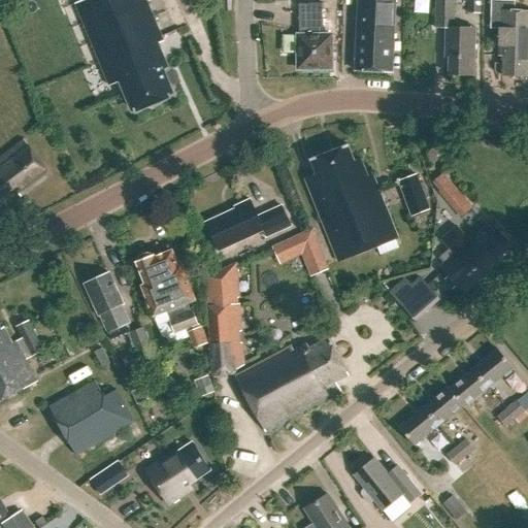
[(93,0),(75,7),(109,90),(121,85),(133,114),(170,99),(161,74),(165,72),(155,47),(163,44),(144,0),(93,0)]
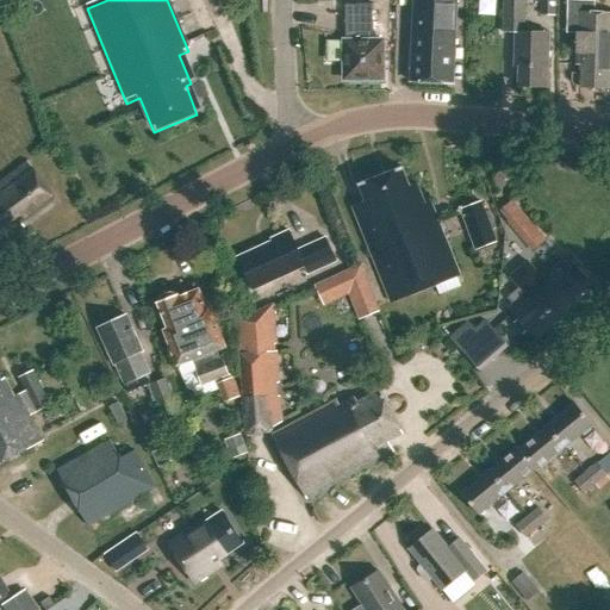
[(191,0),(175,0),(181,12),(194,7),(191,0)]
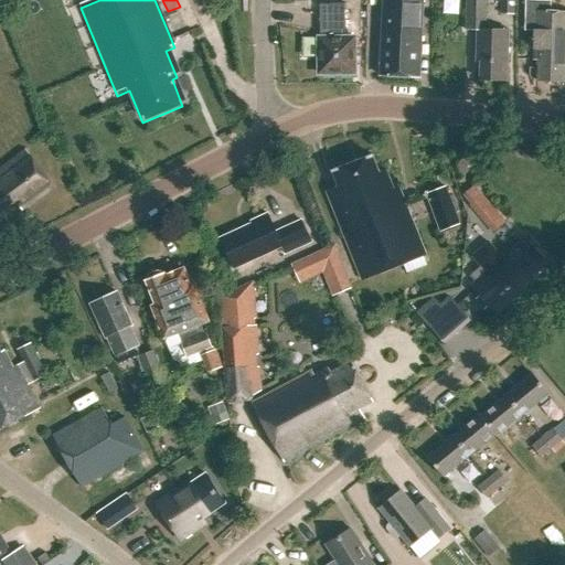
[(383,0),(380,75),(418,77),(422,0),(383,0)]
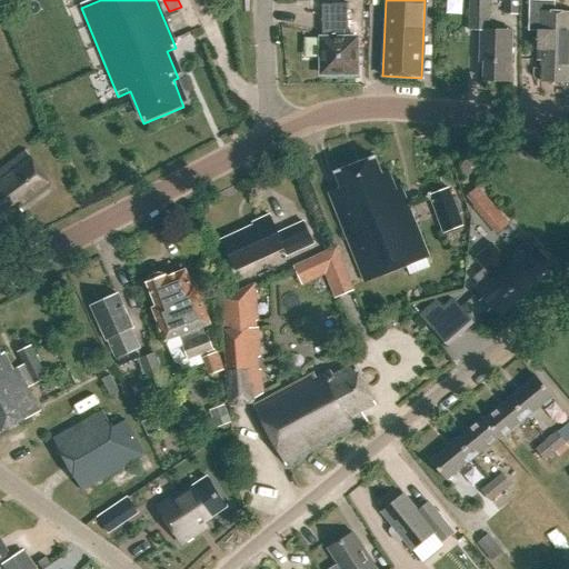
[(449,0),(450,15),(468,13),(466,0),(449,0)]
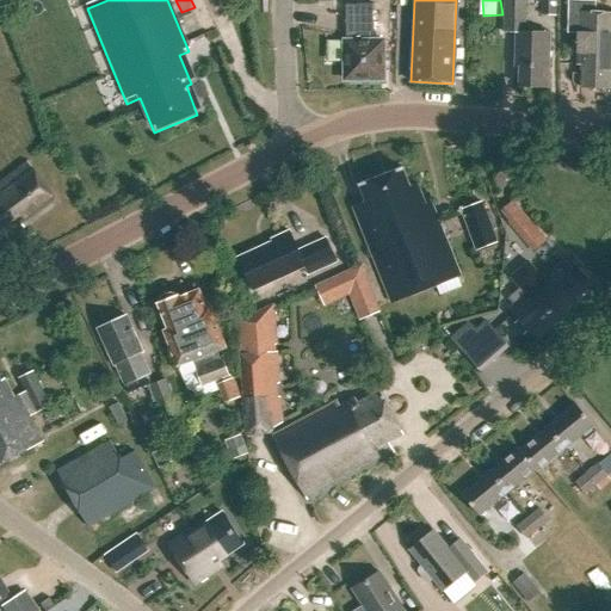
[(519,66),(519,85),(550,86),(551,31),(525,30),(525,0),(504,0),(504,29),(517,30),(516,63),(516,66),(519,66)]
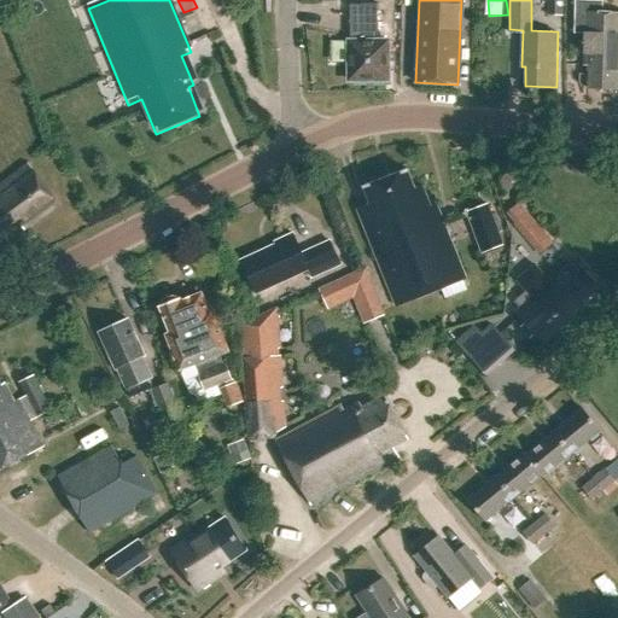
[(548,0),(548,13),(563,13),(563,0),(548,0)]
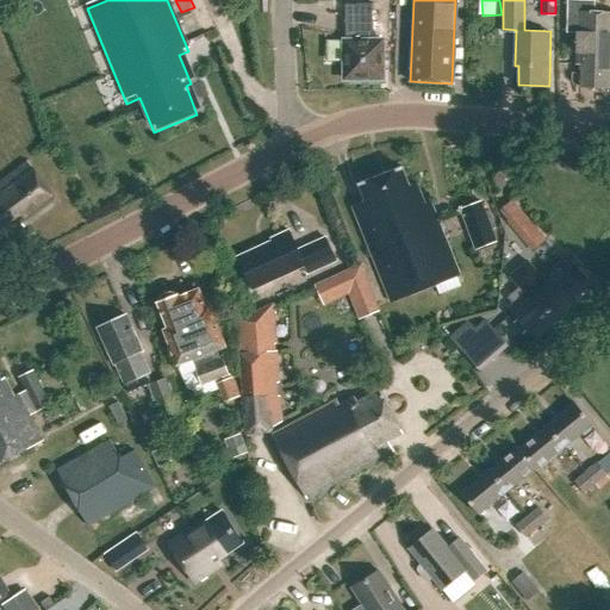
[(580,85),(580,87),(609,87),(609,86),(609,72),(609,11),(589,11),(589,0),(595,0),(568,0),(567,31),(577,31),(576,64),(580,64),(580,85)]
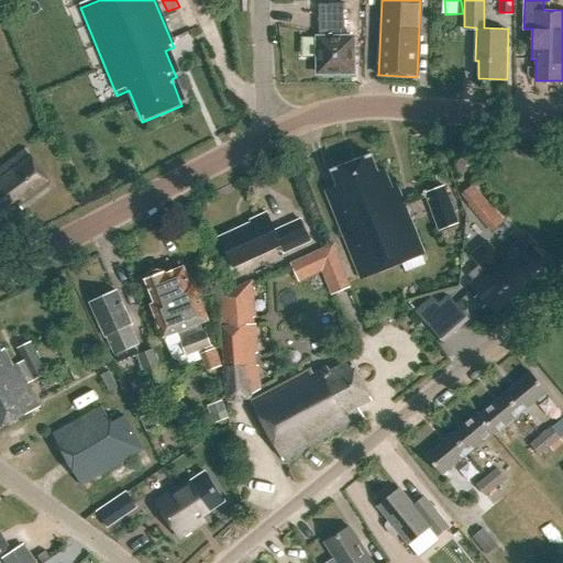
[(319,4),(319,39),(317,39),(317,73),(353,73),(353,39),(343,39),(344,4),(319,4)]
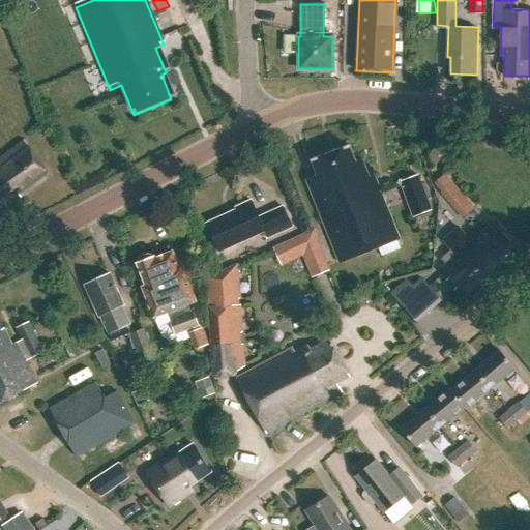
[(0,219),(24,202),(19,195),(49,173),(25,142),(0,159),(0,219)]
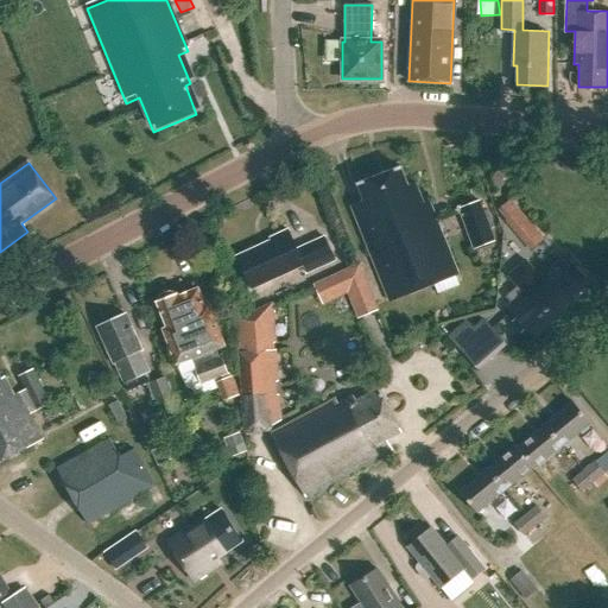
[(356,184),(362,200),(350,206),(388,302),(457,276),(428,201),(423,203),(415,183),(406,185),(399,166),(356,184)]
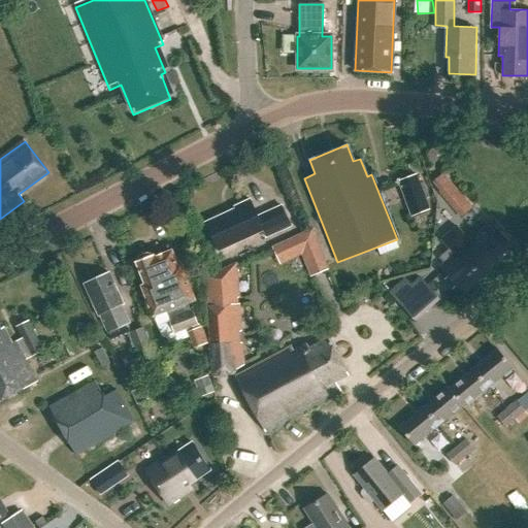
[(397,180),(410,217),(430,209),(417,173),(397,180)]
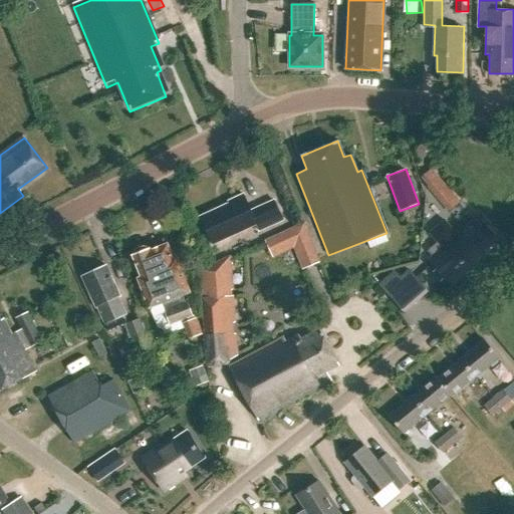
[(250,211),(243,194),(228,201),(229,203),(200,216),(213,244),(256,225),(258,231),(283,220),(274,200),(250,211)]
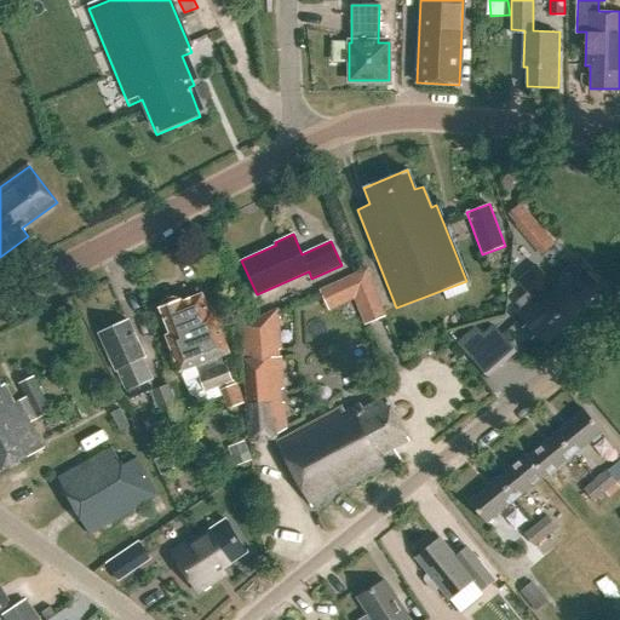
[(577,273),(568,263),(549,280),(537,267),(518,281),(528,292),(517,302),(524,309),(518,314),(545,345),(578,317),(574,313),(600,291),(580,269),(577,273)]
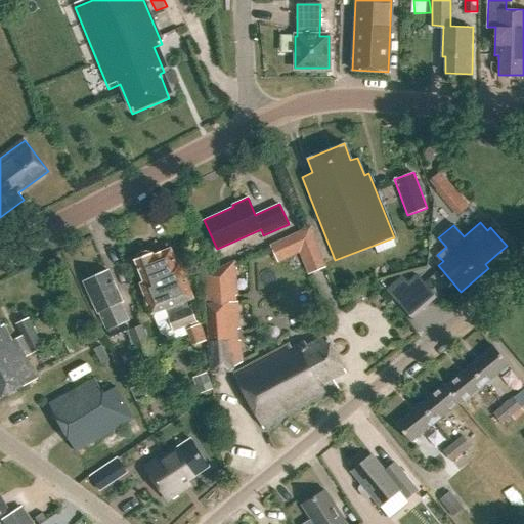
[(329,265),(311,227),(271,245),(278,262),(299,254),(308,274),(329,265)]
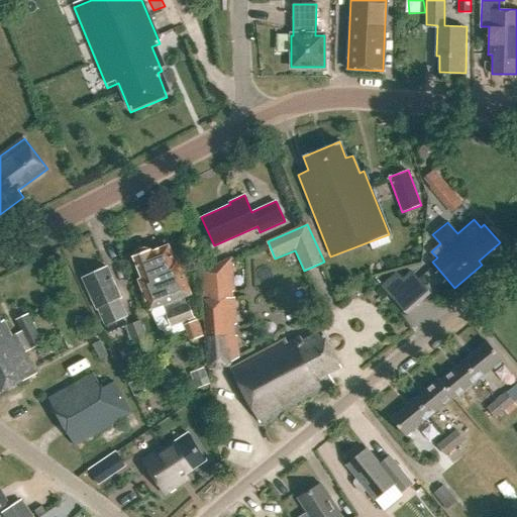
[(151,252),(150,250),(144,248),(136,251),(132,256),(141,279),(137,280),(149,310),(163,305),(166,313),(165,313),(170,327),(194,318),(189,304),(186,306),(183,298),(191,295),(178,260),(174,262),(169,245),(151,252)]
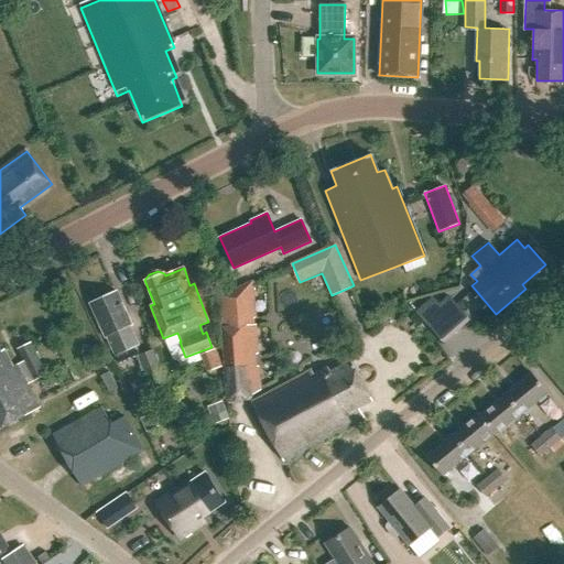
[(217,301),(225,404),(253,401),(252,394),(261,391),(260,369),(258,369),(257,354),(260,354),(257,324),(251,324),(251,320),(257,318),(251,282),(217,301)]
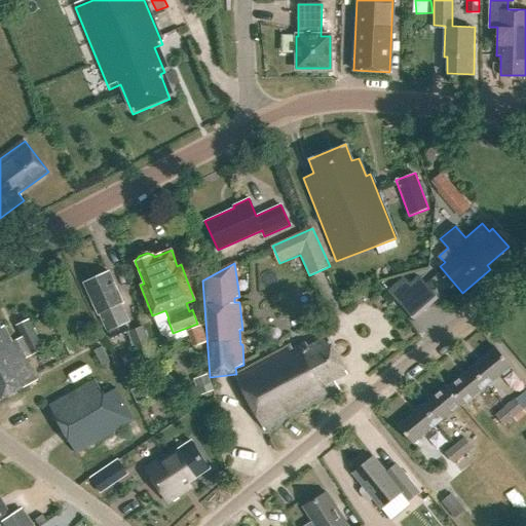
[(122,304),(107,273),(84,285),(99,315),(100,314),(108,332),(128,322),(120,305),(122,304)]
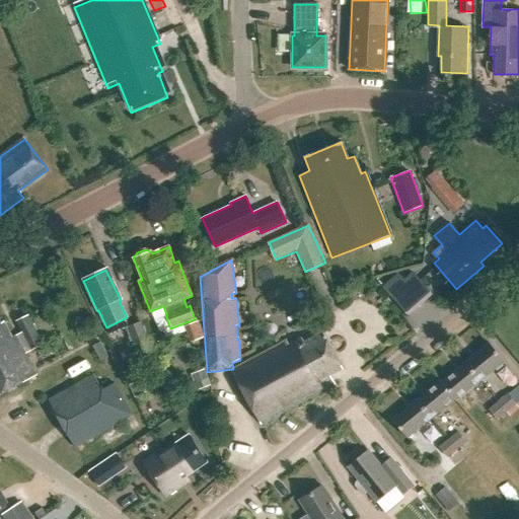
[(401,284),(396,278),(383,288),(405,313),(430,292),(414,274),(401,284)]
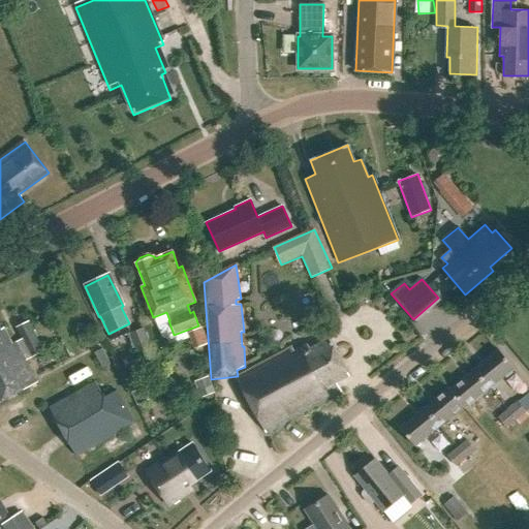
[(0,402),(36,383),(24,360),(29,356),(30,360),(42,353),(27,321),(14,328),(21,339),(11,343),(4,328),(0,330),(0,402)]
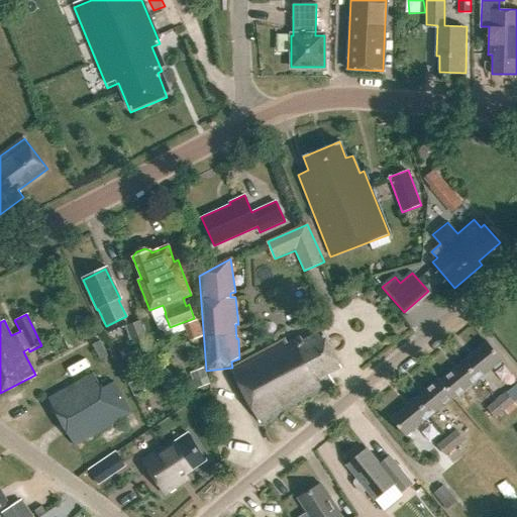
[(183,325),(189,342),(204,336),(197,319),(183,325)]
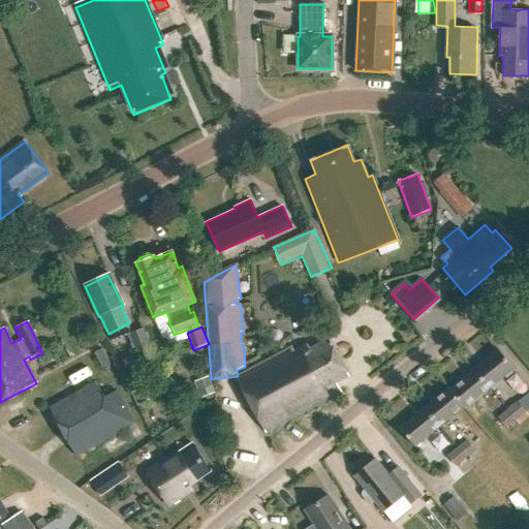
[(145,328),(128,334),(139,365),(156,359),(145,328)]
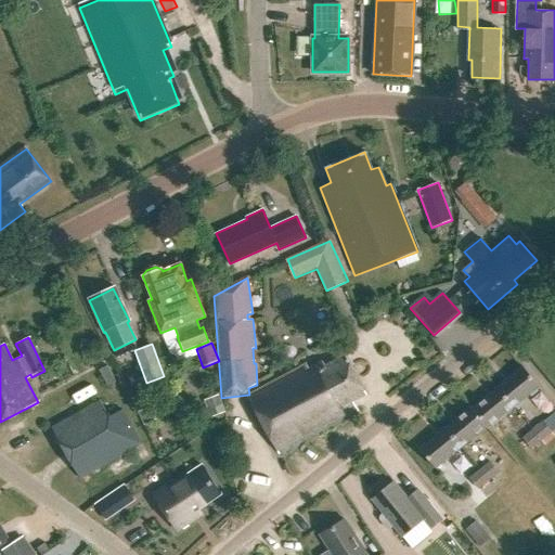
[(307,365),(248,397),(279,454),(358,412),(352,402),(366,395),(345,356),(324,366),(322,362),(309,370),(307,365)]
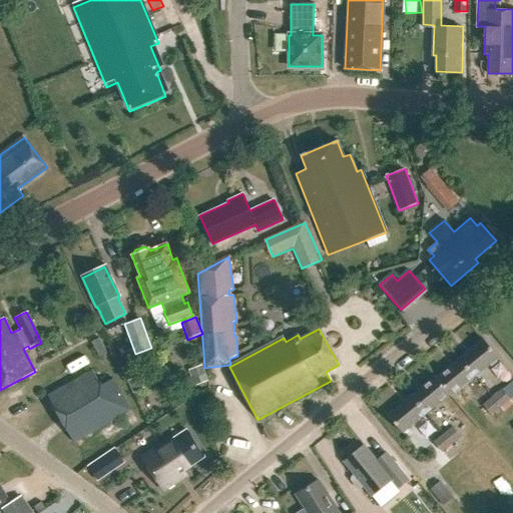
[(459,360),(473,377),(497,357),(483,340),(459,360)]
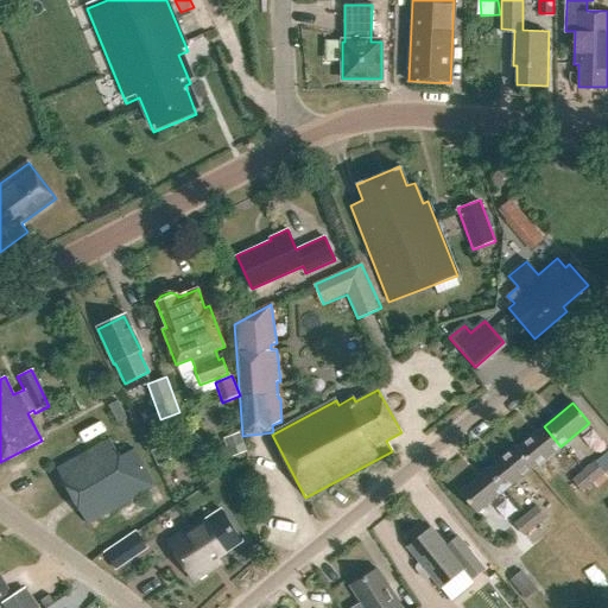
[(515,445),(514,447),(533,469),(561,447),(544,426),(517,448),(515,445)]
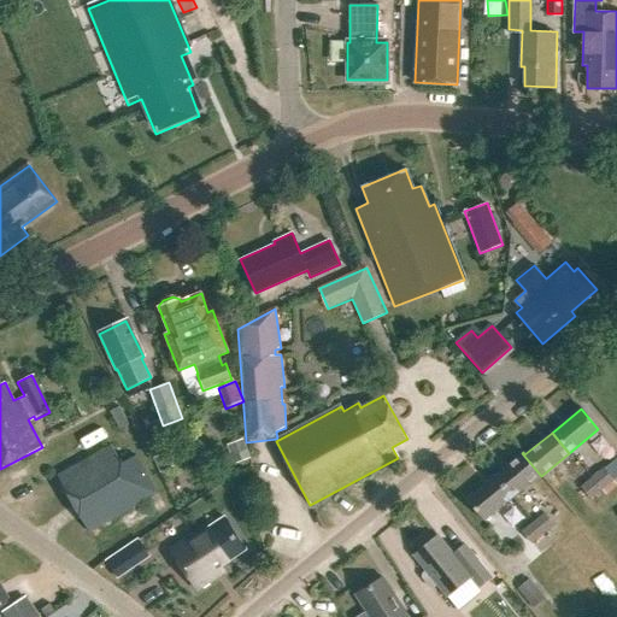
[(57,476),(89,533),(157,494),(135,456),(122,464),(111,446),(57,476)]
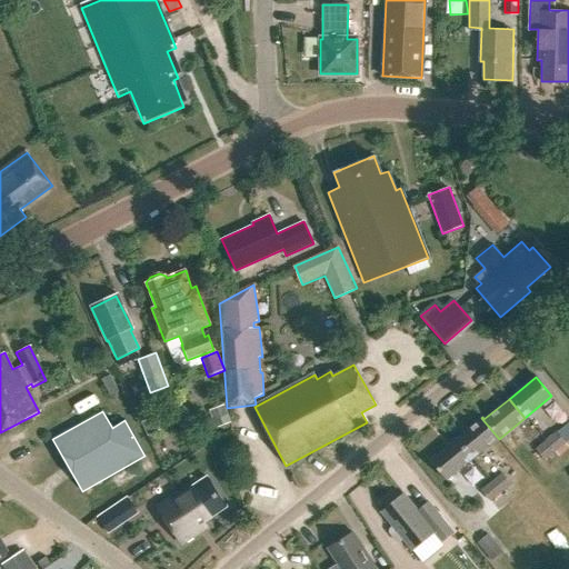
[(456,439),(471,458),(497,438),(498,439),(499,439),(481,418),(456,439)]
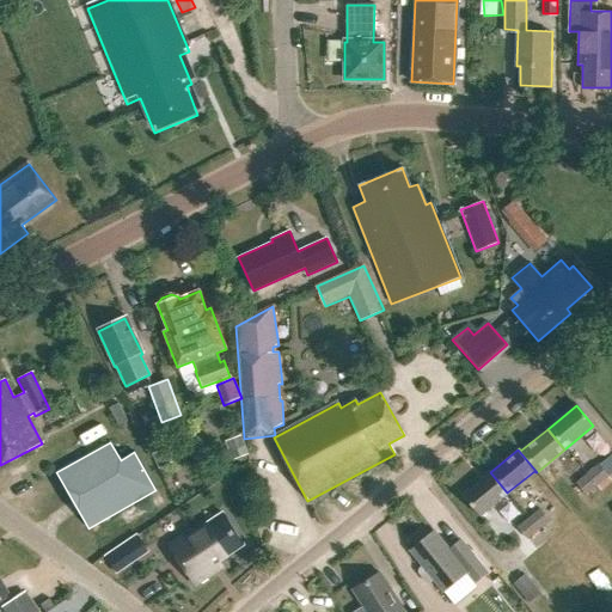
[(586,496),(609,477),(598,466),(576,484),(586,496)]
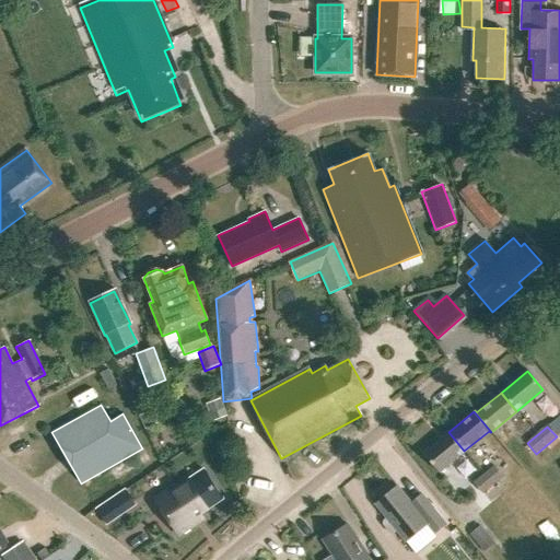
[(422,453),(439,473),(464,451),(448,432),(422,453)]
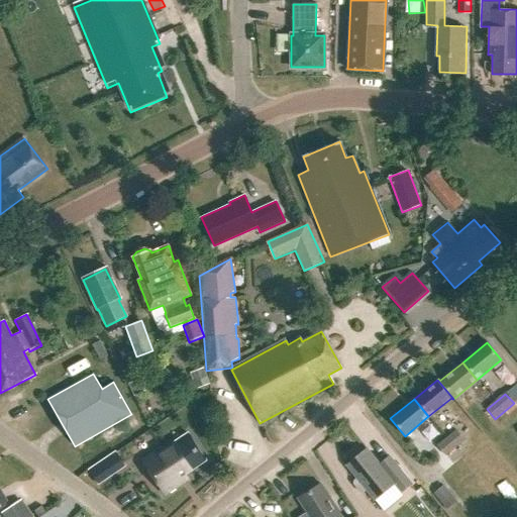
[(464,440),(456,430),(437,445),(445,455),(464,440)]
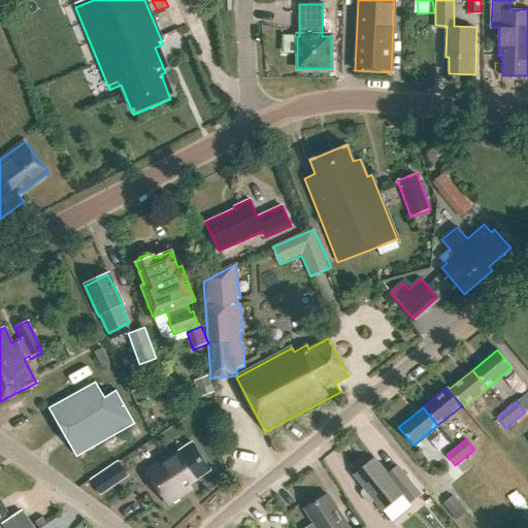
[(165,459),(146,471),(168,504),(192,489),(189,485),(210,470),(192,443),(166,460),(165,459)]
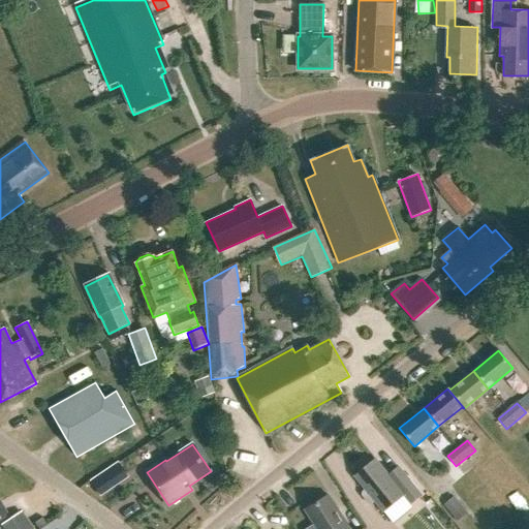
[(143,446),(116,463),(127,481),(154,466),(143,446)]
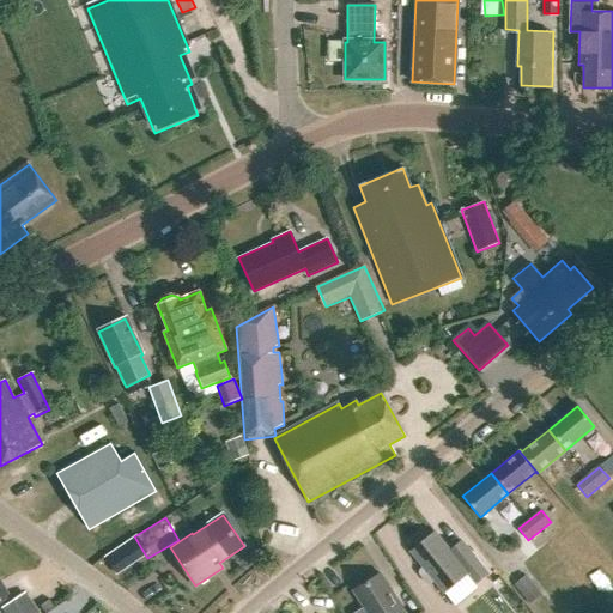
[(434,581),(444,593),(467,574),(475,584),(487,575),(466,547),(454,557),(435,533),(411,552),(423,568),(419,570),(419,574),(426,583),(430,584),(434,581)]
